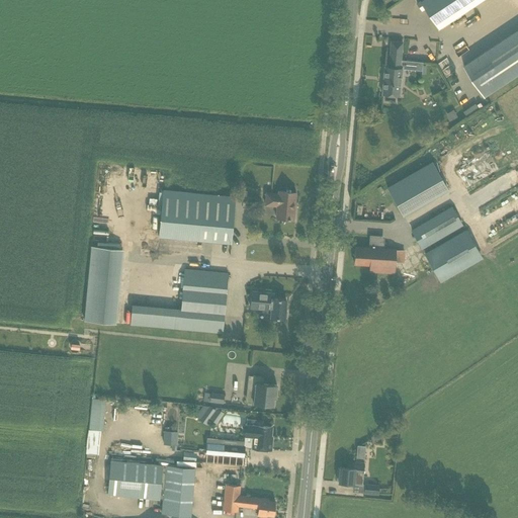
[(417,3),(422,11),(426,8),(439,28),(447,23),(483,0),(421,0),(421,1),(417,3)]
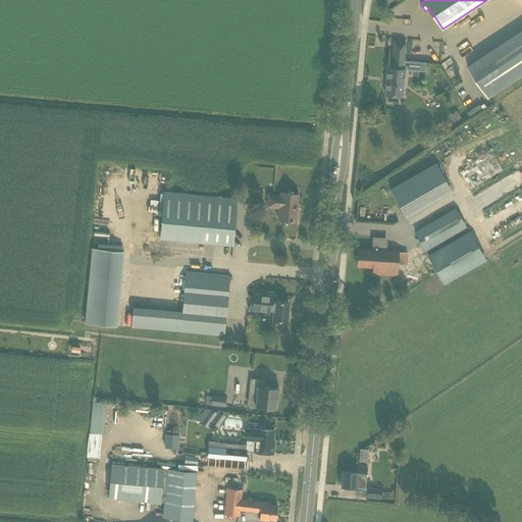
[(488,98),(521,75),(521,30),(467,66),(488,98)]
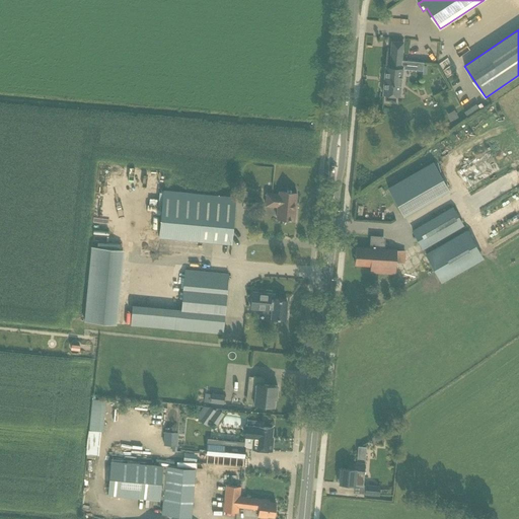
[(385,67),(382,94),(386,94),(397,95),(400,95),(402,68),(401,68),(401,60),(403,42),(391,42),(389,67),(385,67)]
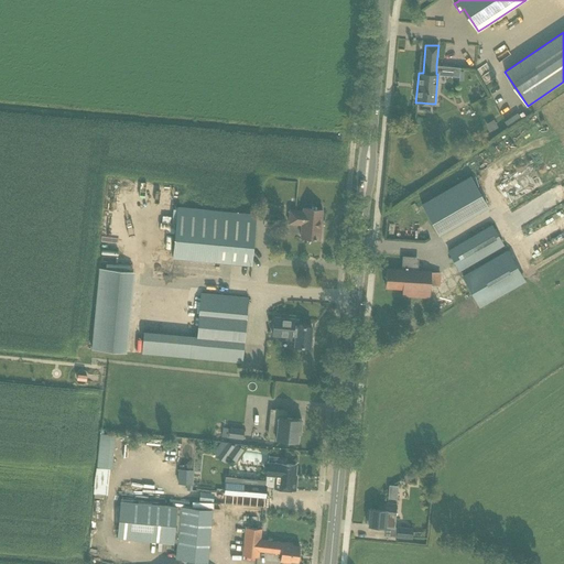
[(459,67),(436,65),(436,74),(437,74),(459,75),(459,67)]
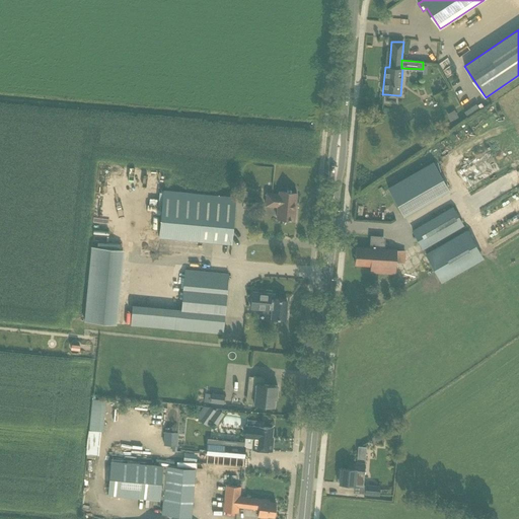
[(469,115),(480,107),(478,104),(467,112),(469,115)]
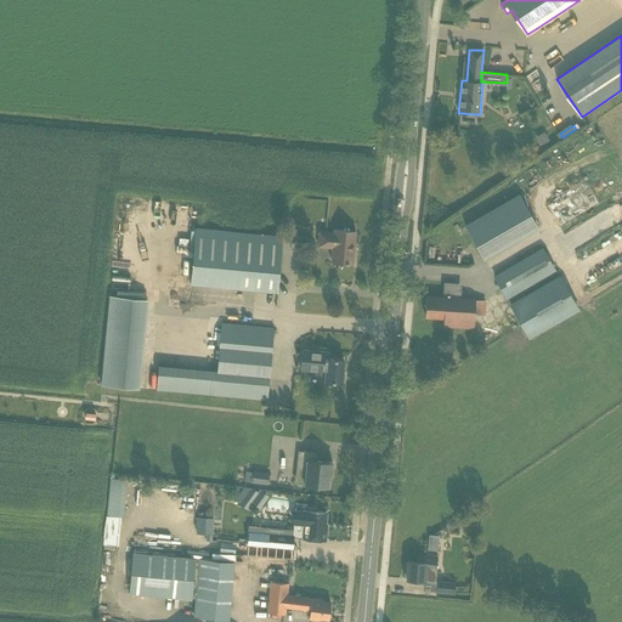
[(518,194),(464,225),(484,258),(537,227),(518,194)]
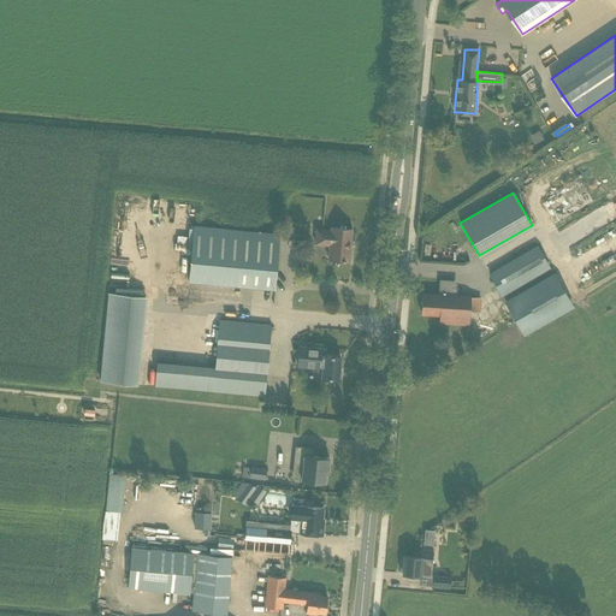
[(279,231),(267,230),(193,223),(188,278),(274,289),(279,231)]
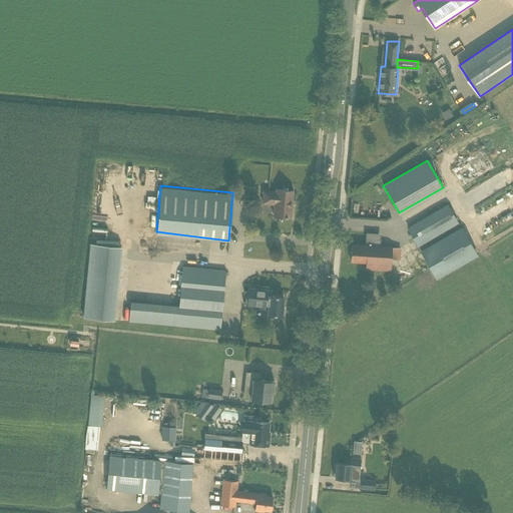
[(274,215),(291,216),(293,190),(276,188),(276,191),(264,190),(263,202),(275,203),(274,215)]
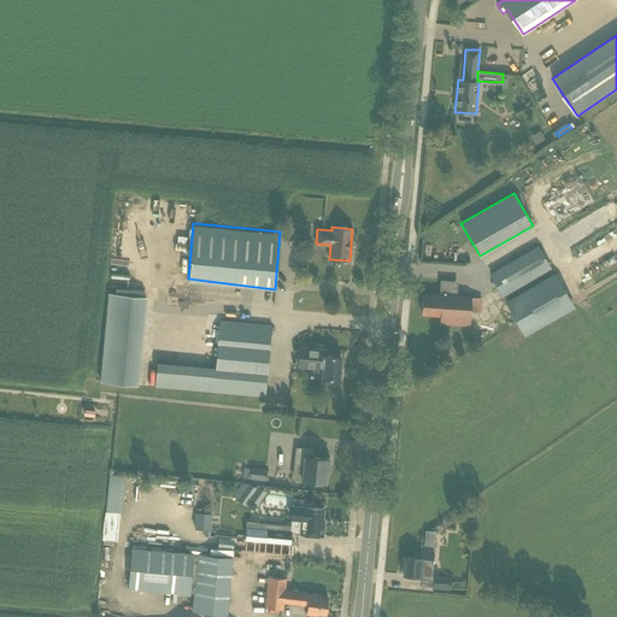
[(550,268),(538,247),(491,274),(501,295),(550,268)]
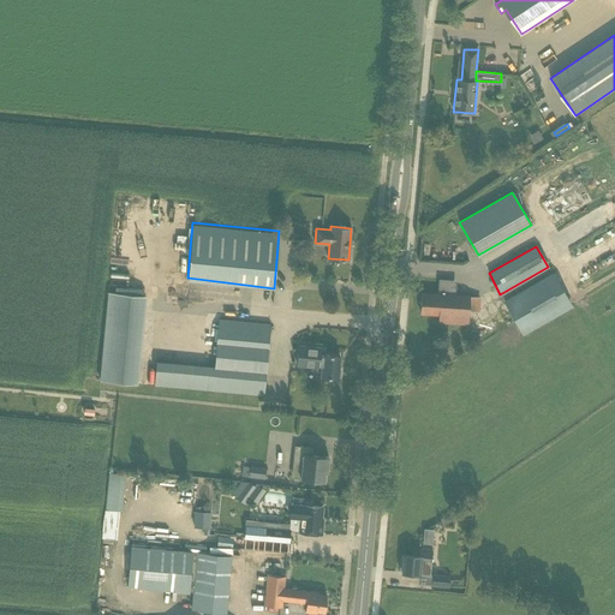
[(523,333),(571,306),(553,275),(505,303),(523,333)]
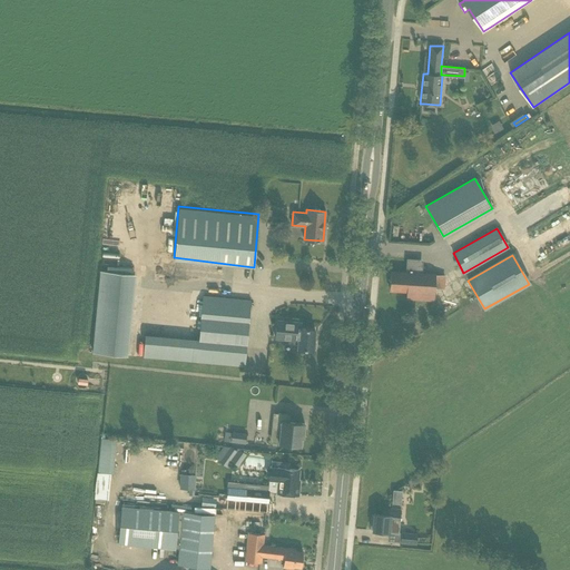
[(391,272),(390,290),(406,291),(406,298),(418,300),(433,301),(434,288),(444,288),(445,275),(435,275),(419,274),(419,259),(406,258),(405,273),(402,273),(391,272)]
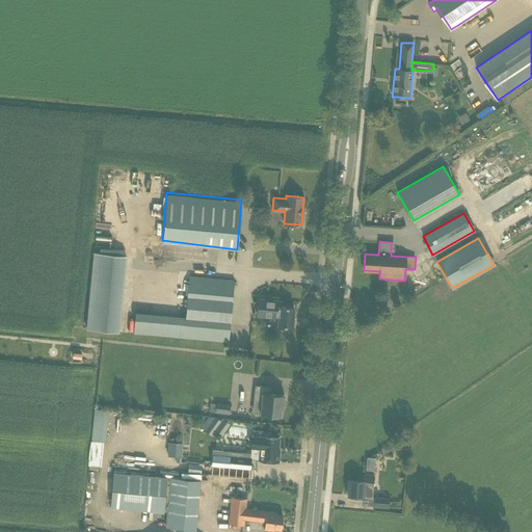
[(126,253),(92,249),(85,327),(118,330),(126,253)]
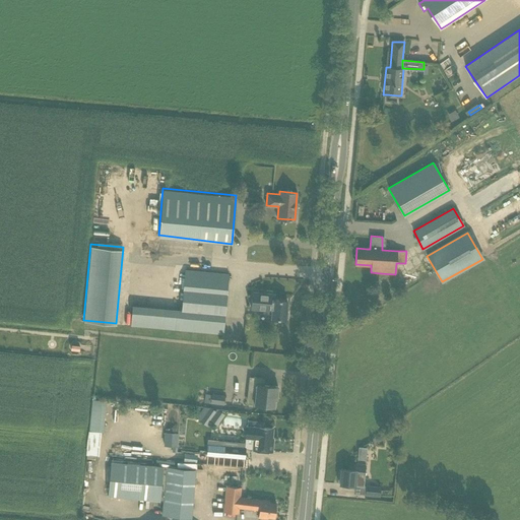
[(130,325),(222,334),(229,273),(185,269),(182,305),(181,308),(131,303),(130,325)]
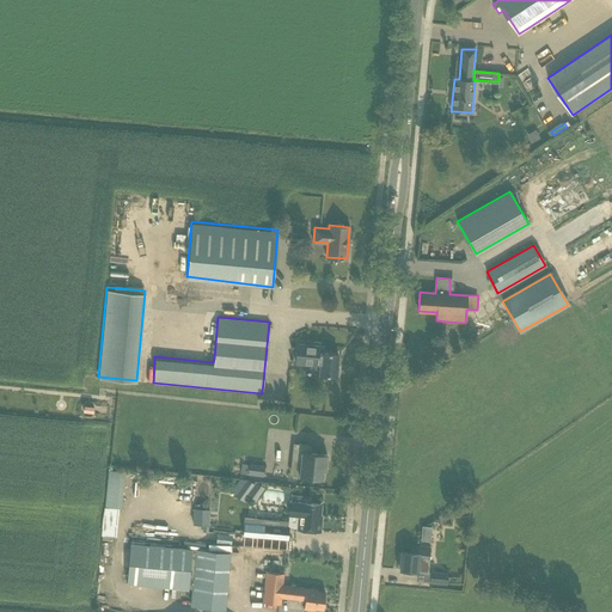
[(294,365),(310,366),(310,365),(313,366),(313,374),(336,377),(338,354),(322,352),(322,353),(319,353),(320,346),(297,343),(294,365)]
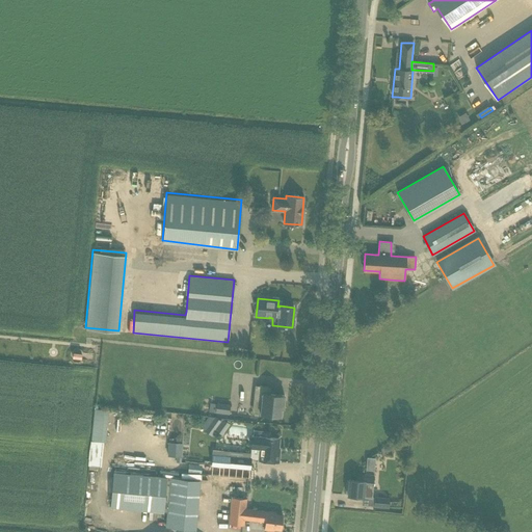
[(255,386),(251,413),(267,415),(270,419),(274,416),(281,417),(282,403),(284,403),(285,396),(269,394),(270,387),(255,386)]
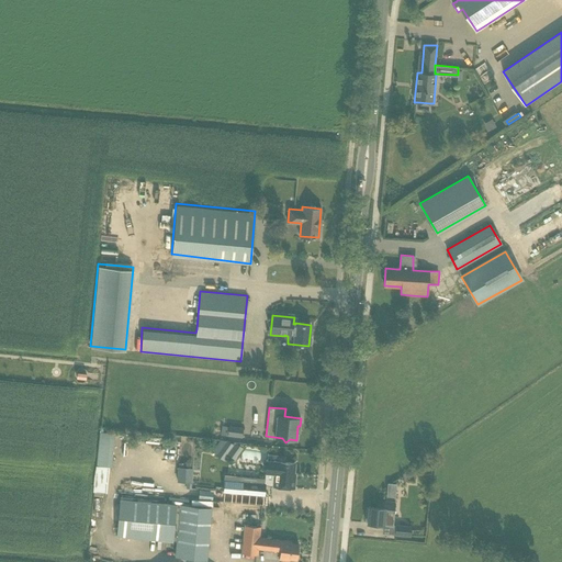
[(243,428),(228,426),(227,435),(242,437),(243,428)]
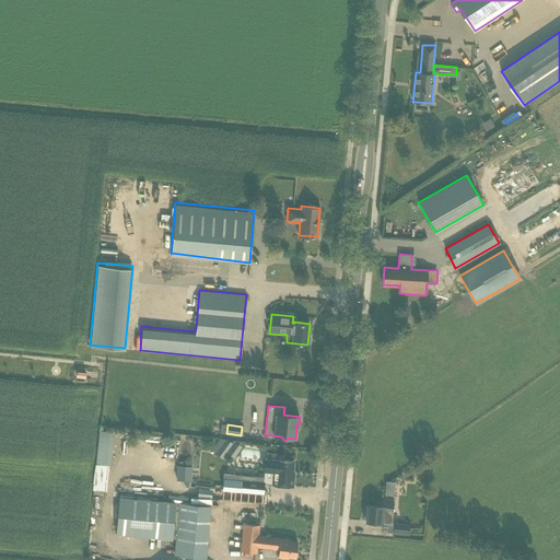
[(114,435),(98,434),(97,465),(113,465),(114,435)]
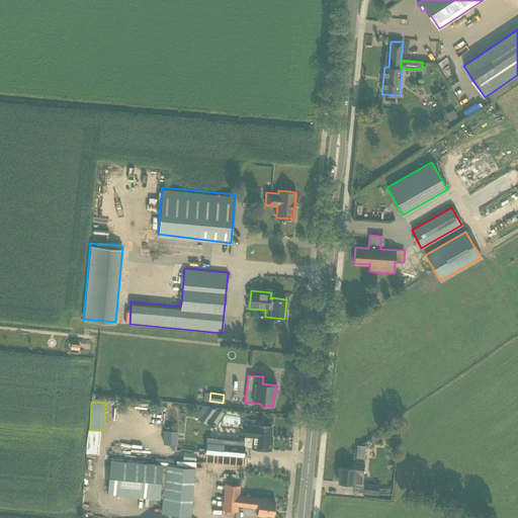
[(218,409),(202,407),(195,416),(206,423),(218,409)]
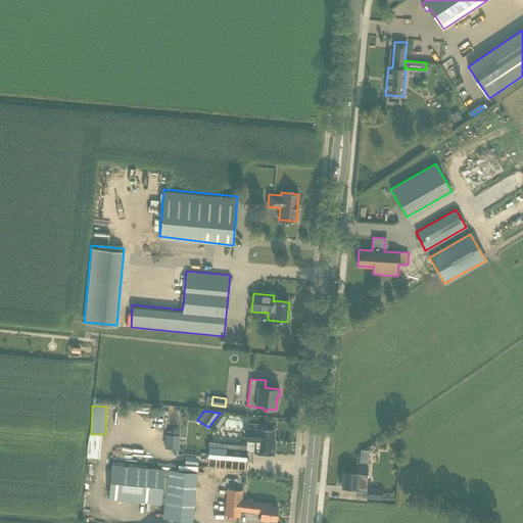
[(249,423),(249,429),(248,428),(247,439),(255,439),(254,452),(274,454),(275,443),(273,443),(274,431),(266,430),(266,425),(249,423)]
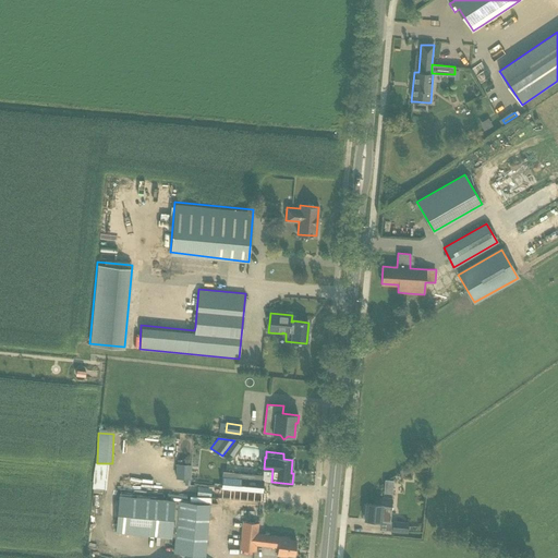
[(177,463),(176,477),(191,478),(191,464),(177,463)]
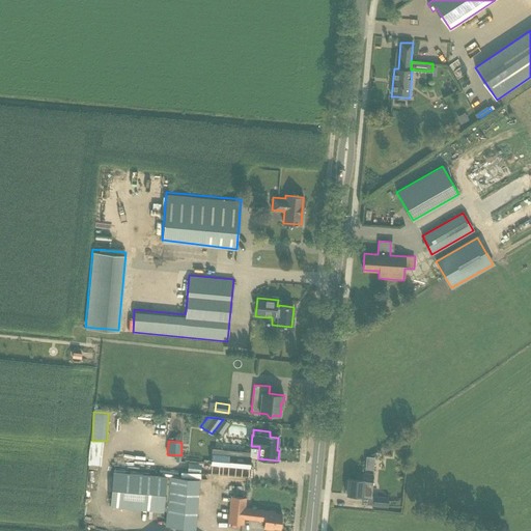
[(212,454),(211,465),(249,468),(250,457),(229,455),(212,454)]
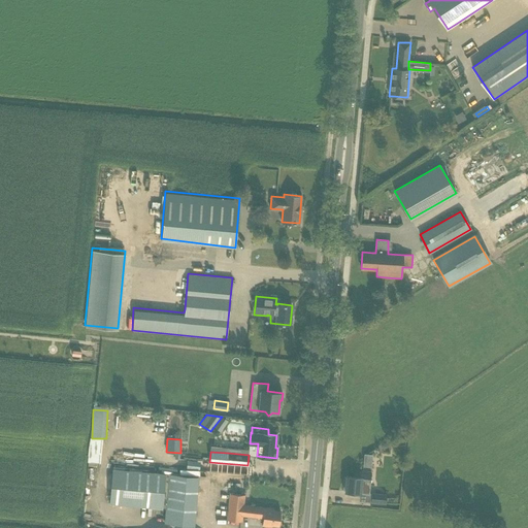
[(373,466),(374,454),(364,453),(364,466),(373,466)]
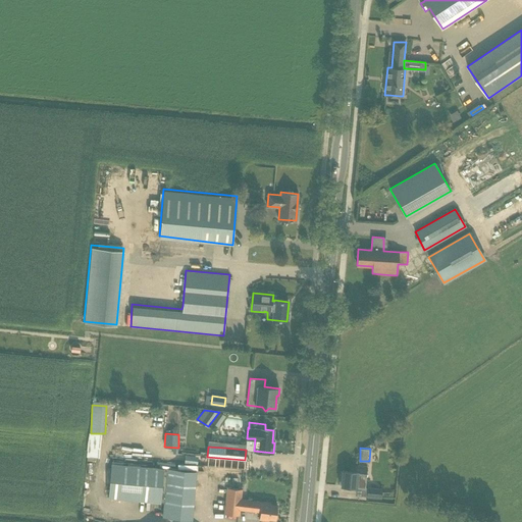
[(207,457),(206,465),(245,468),(245,460),(207,457)]
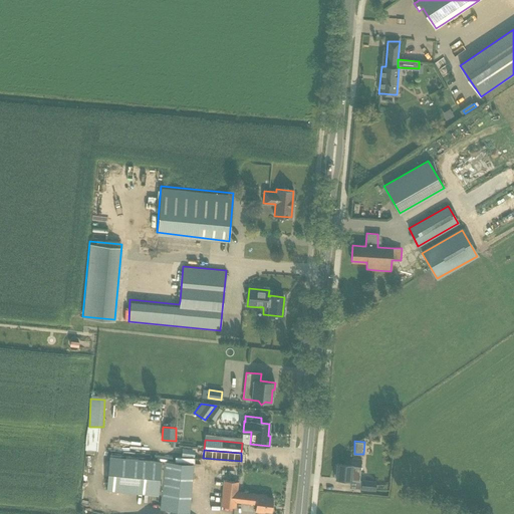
[(183,464),(160,461),(110,456),(106,490),(156,495),(161,495),(160,509),(179,511),(189,512),(193,465),(183,464)]
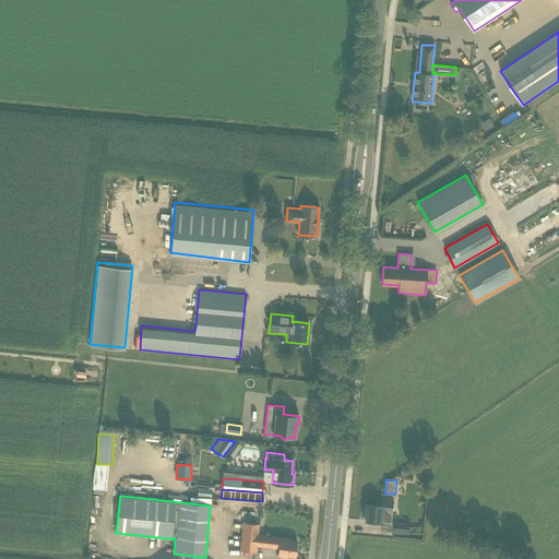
[(365,503),(364,519),(366,519),(366,520),(377,521),(381,522),(391,523),(391,522),(393,499),(383,498),(382,502),(375,501),(375,504),(367,504),(365,503)]
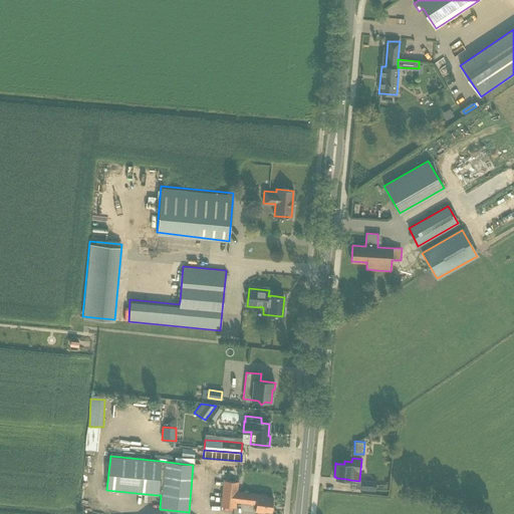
[(376,481),(362,480),(361,489),(375,490),(376,481)]
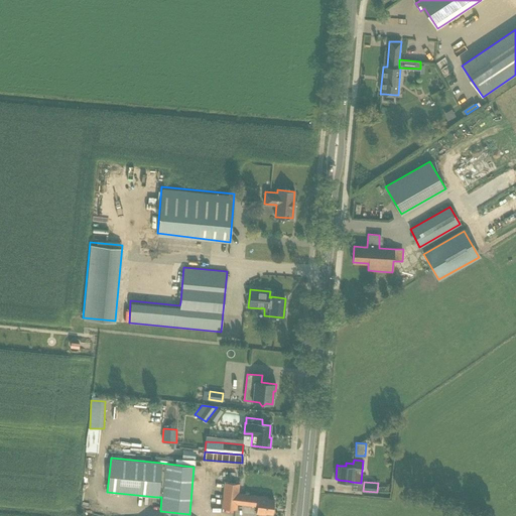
[(226,483),(223,507),(236,509),(237,504),(257,506),(256,513),(265,514),(265,512),(272,513),(274,500),(267,499),(267,497),(238,493),(239,484),(226,483)]
